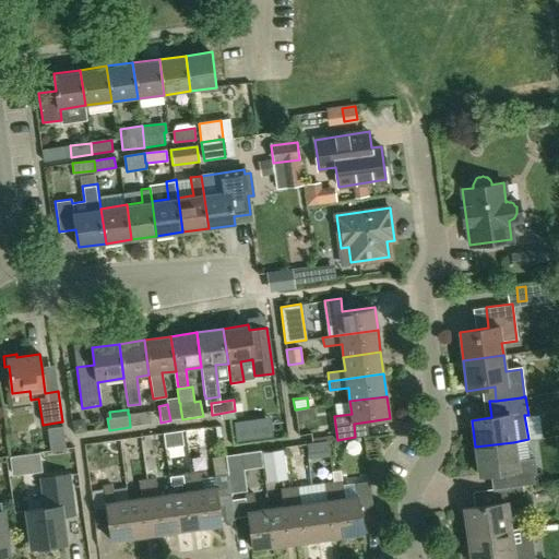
[(139,413),(129,414),(130,427),(150,424),(149,413),(139,414),(139,413)]
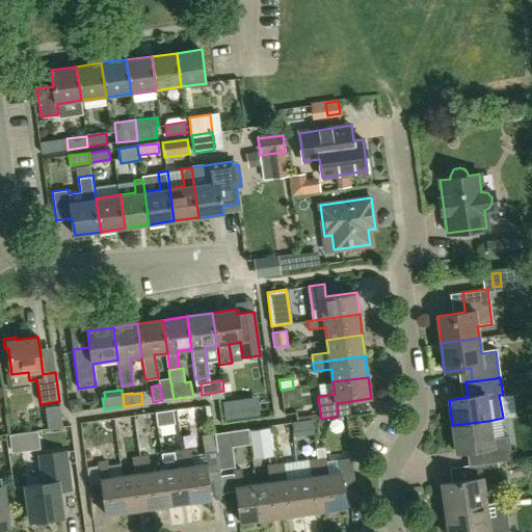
[(220,400),(223,418),(258,414),(256,395),(220,400)]
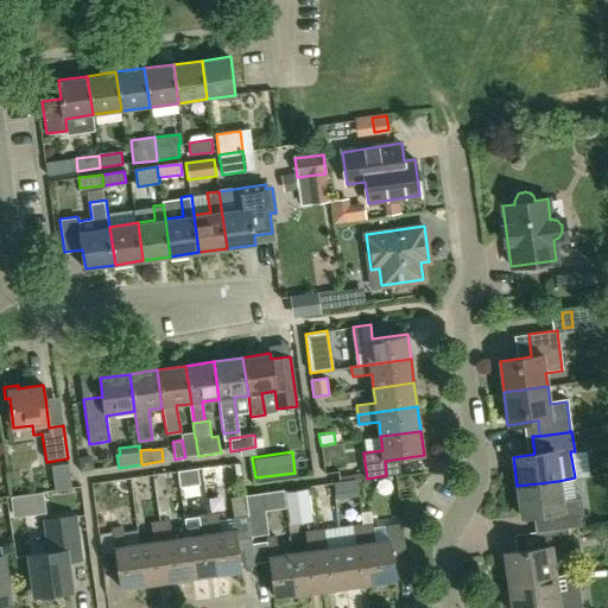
[(51,467),(55,491),(71,488),(68,464),(51,467)]
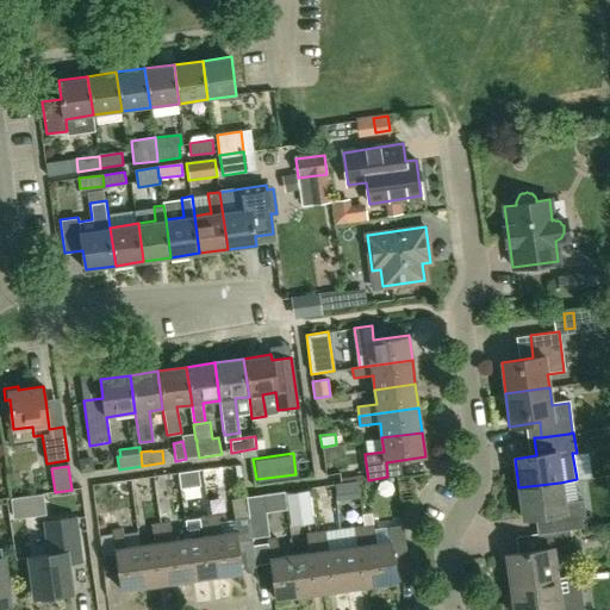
[(199,470),(179,473),(180,487),(200,484),(199,470)]
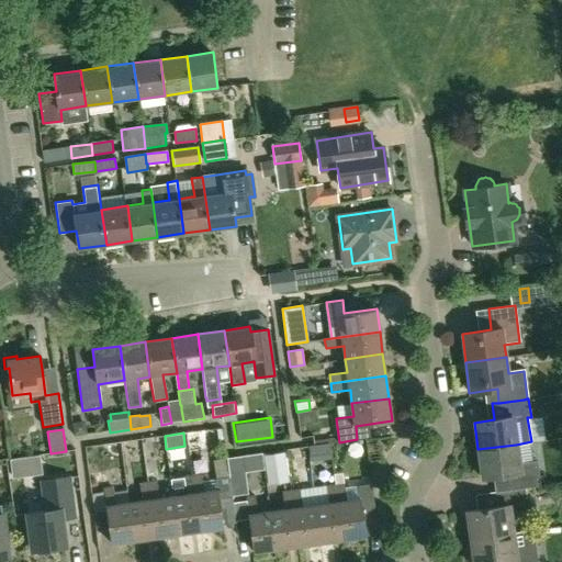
[(516,445),(478,449),(481,479),(507,475),(508,490),(526,487),(540,485),(537,462),(519,464),(516,445)]
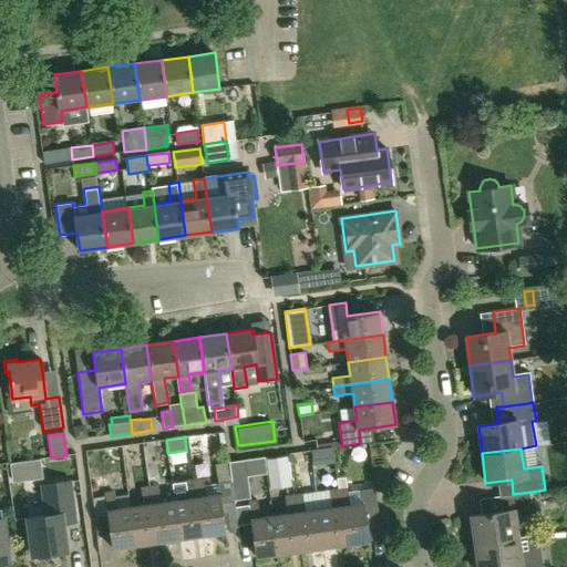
[(40,460),(10,464),(12,482),(42,478),(40,460)]
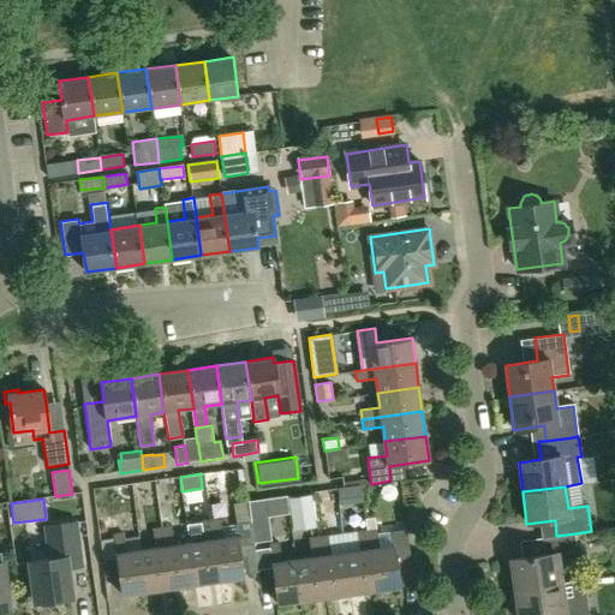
[(264,500),(249,502),(249,503),(251,524),(254,543),(270,541),(268,518),(264,500)]
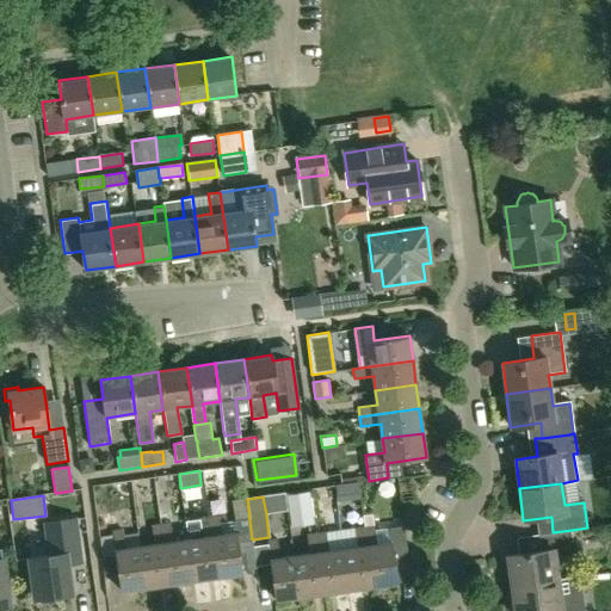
[(250,520),(235,523),(236,534),(222,535),(220,517),(209,518),(217,579),(242,576),(239,551),(253,549),(252,539),(250,520)]
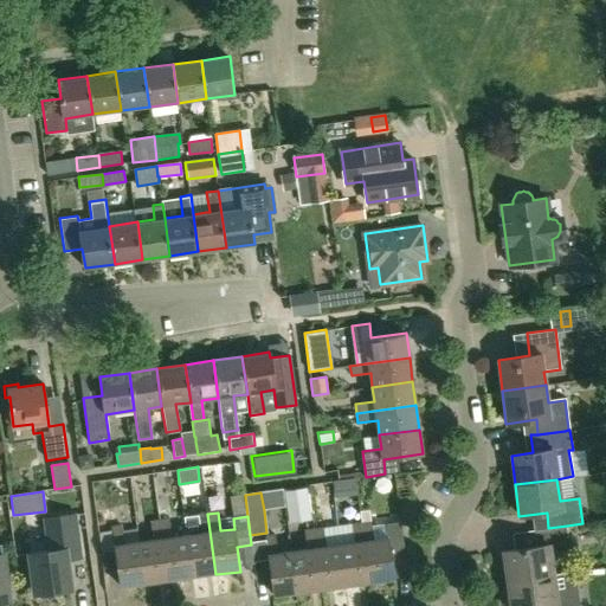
[(216,574),(207,514),(199,515),(201,534),(186,535),(192,578),(216,574)]
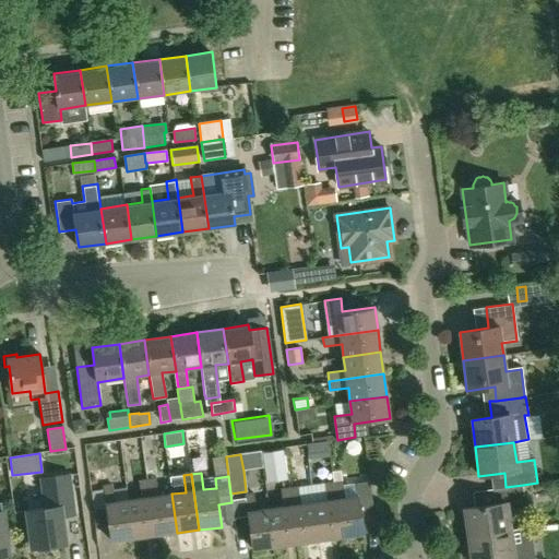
[(59,508),(72,506),(68,475),(40,479),(45,509),(26,511),(32,548),(64,544),(59,508)]
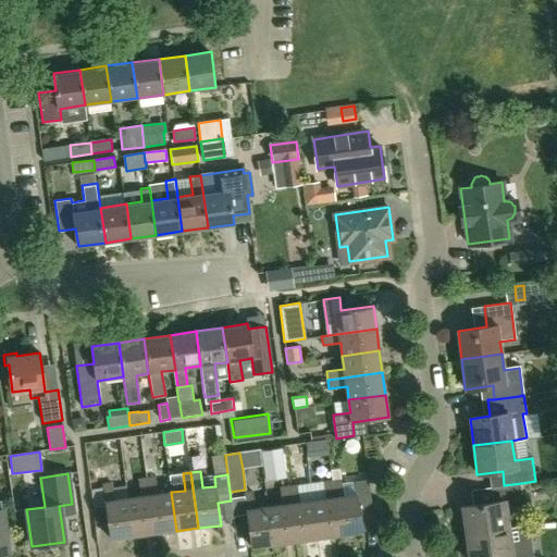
[(155,534),(176,531),(171,492),(158,494),(156,478),(147,479),(155,534)]
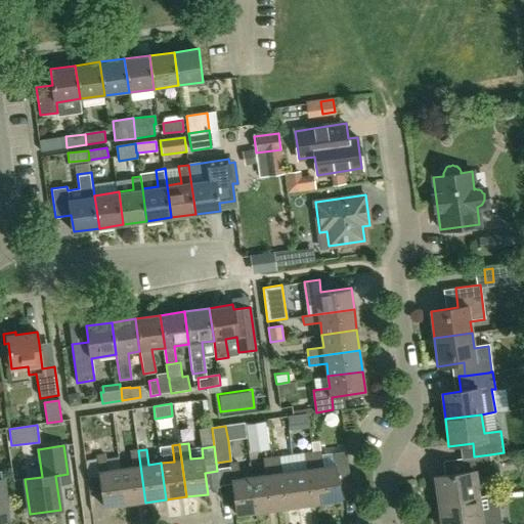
[(133,467),(120,469),(125,506),(145,503),(138,450),(131,451),(133,467)]
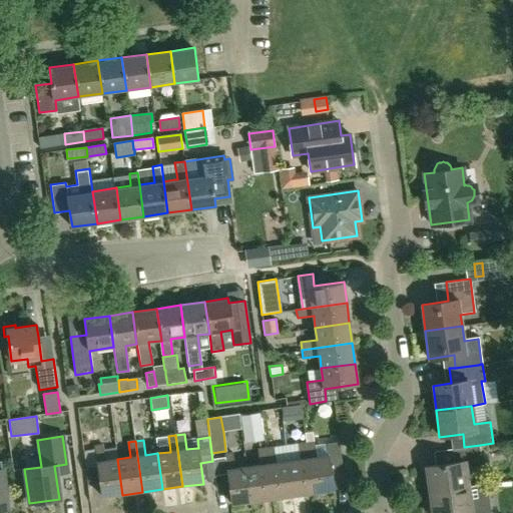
[(314,442),(306,444),(313,493),(334,490),(333,482),(345,480),(340,442),(327,443),(328,455),(316,457),(314,442)]
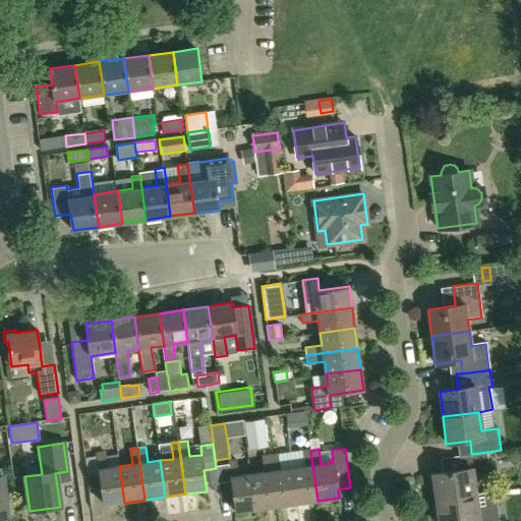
[(297,504),(317,501),(310,451),(301,452),(303,466),(292,468),(297,504)]
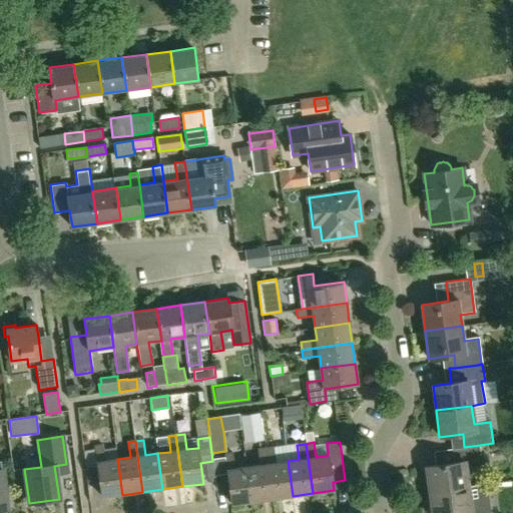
[(453,462),(436,464),(425,466),(429,492),(468,487),(465,469),(482,467),(480,445),(464,447),(451,449),(453,462)]
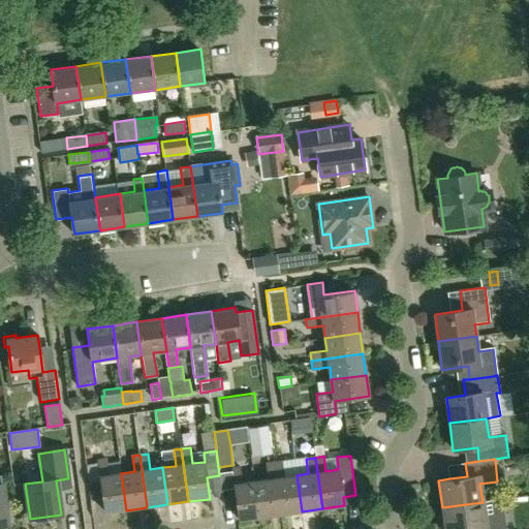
[(126,510),(121,473),(109,475),(106,460),(97,461),(104,514),(126,510)]
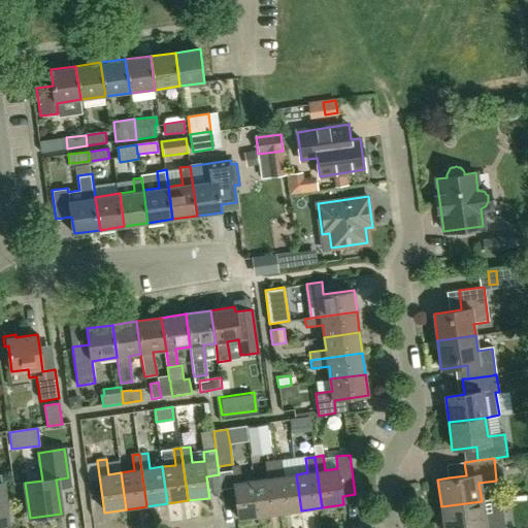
[(279,514),(301,510),(296,474),(283,476),(281,461),(272,462),(279,514)]
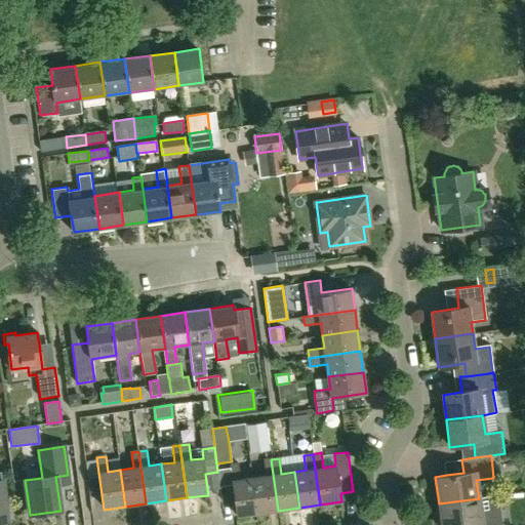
[(252,478),(257,514),(278,511),(271,459),(263,460),(265,476),(252,478)]
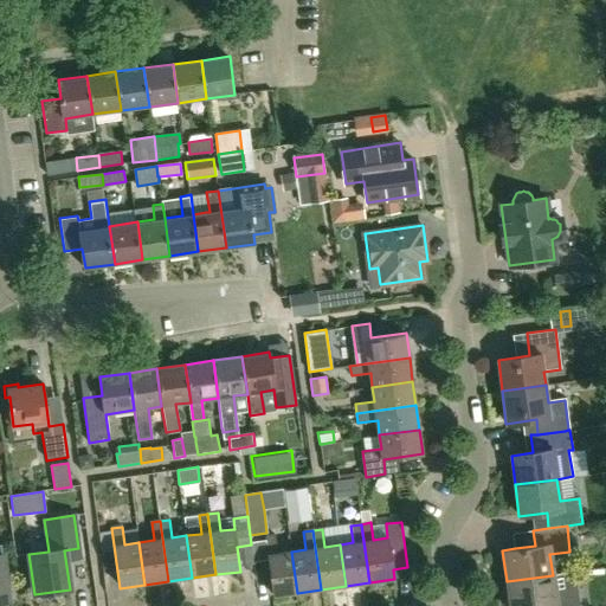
[(272,597),(297,593),(291,552),(277,554),(275,536),(264,537),(272,597)]
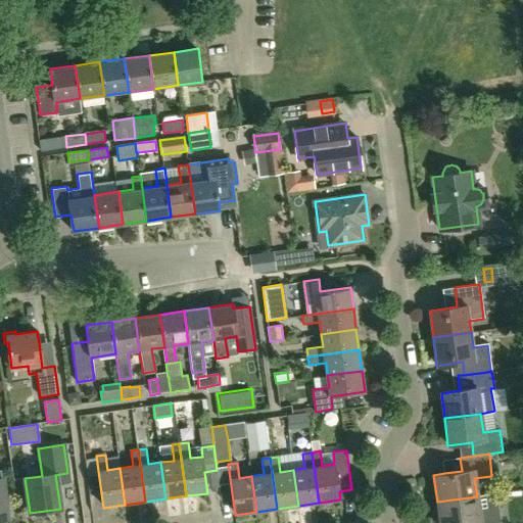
[(480,522),(477,496),(437,502),(439,522),(498,522),(498,520),(480,522)]
